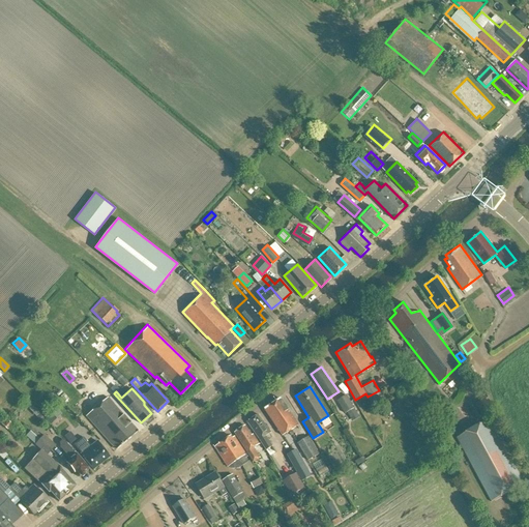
[(347,411),(353,407),(346,393),(338,400),(345,412),(347,411)]
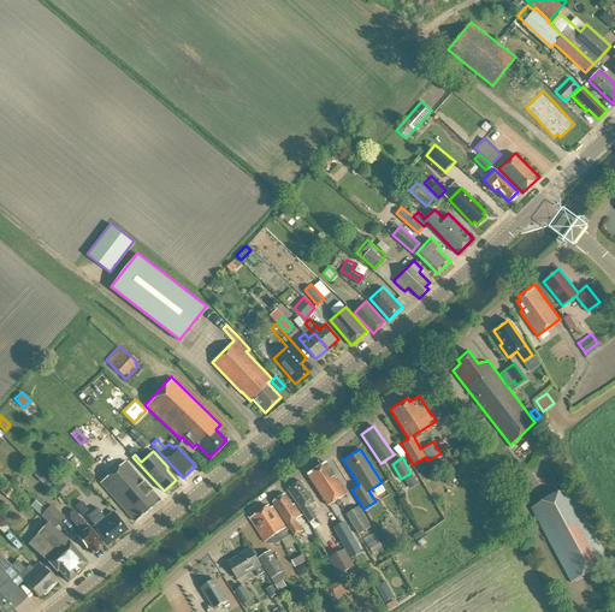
[(124,459),(99,481),(134,521),(159,499),(124,459)]
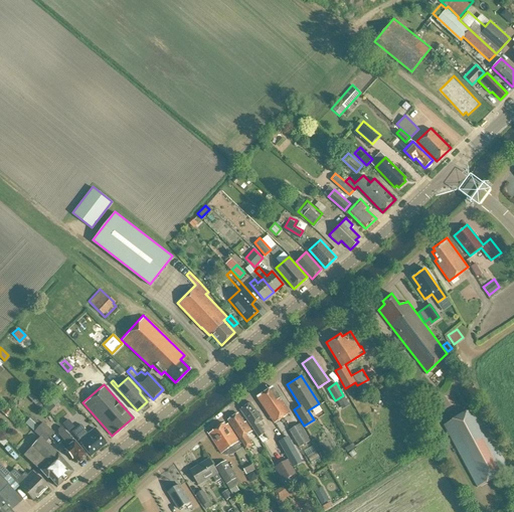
[(470,403),(479,398),(471,385),(462,391),(470,403)]
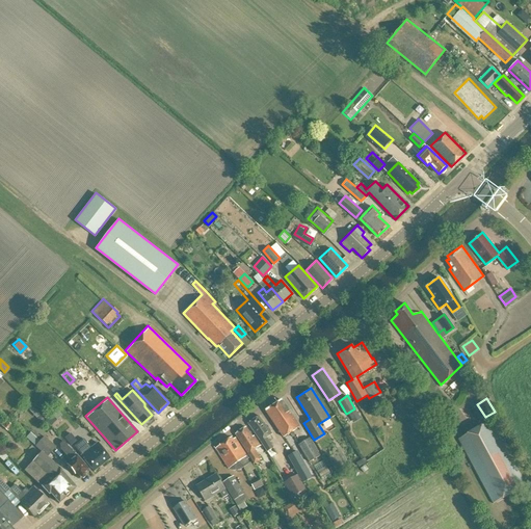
[(291,430),(299,425),(281,399),(273,404),(291,430)]
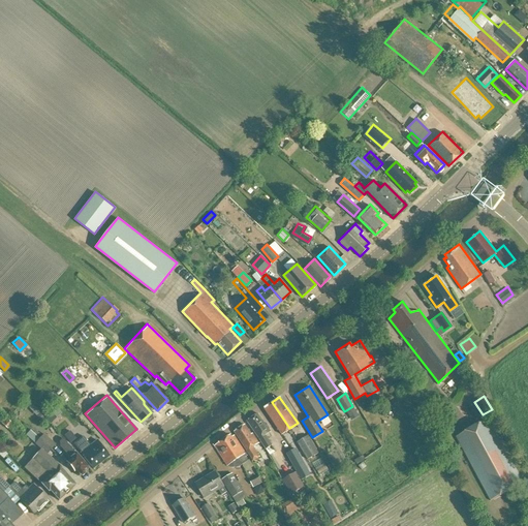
[(281,434),(289,428),(272,402),(264,407),(281,434)]
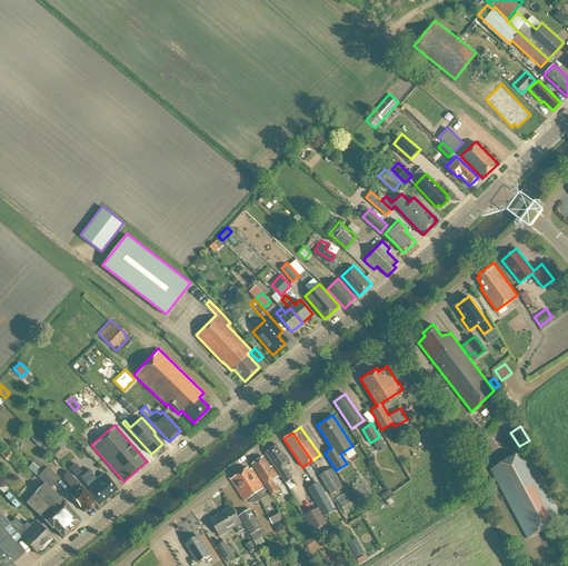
[(379,437),(372,442),(378,452),(386,446),(379,437)]
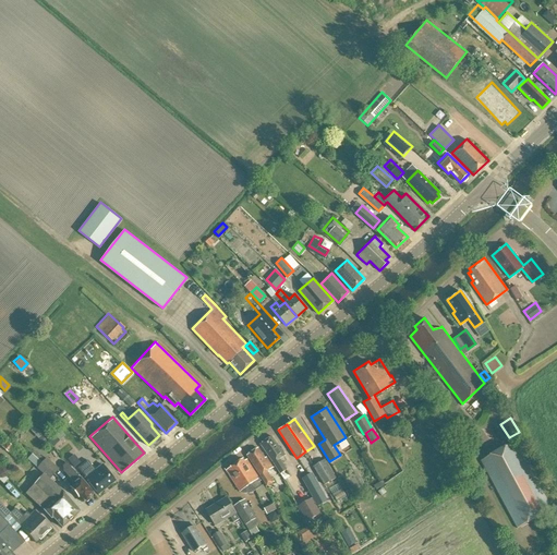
[(279,472),(287,468),(279,457),(285,454),(280,445),(278,445),(271,435),(259,443),(273,461),(279,472)]
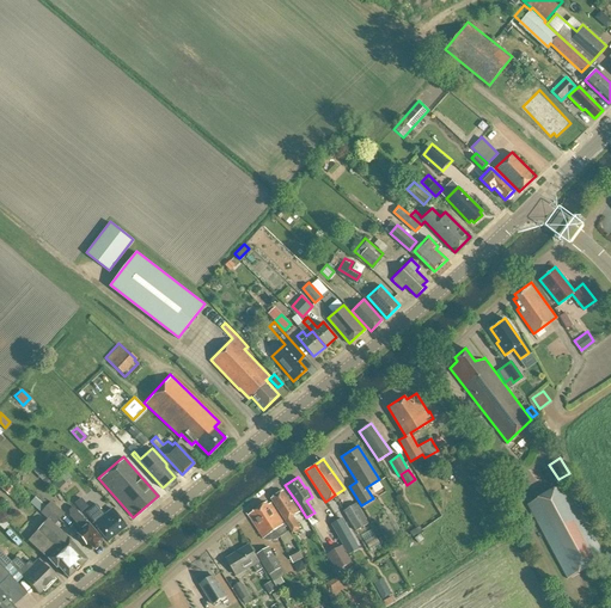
[(0,486),(6,492),(12,487),(4,480),(0,484),(0,486)]
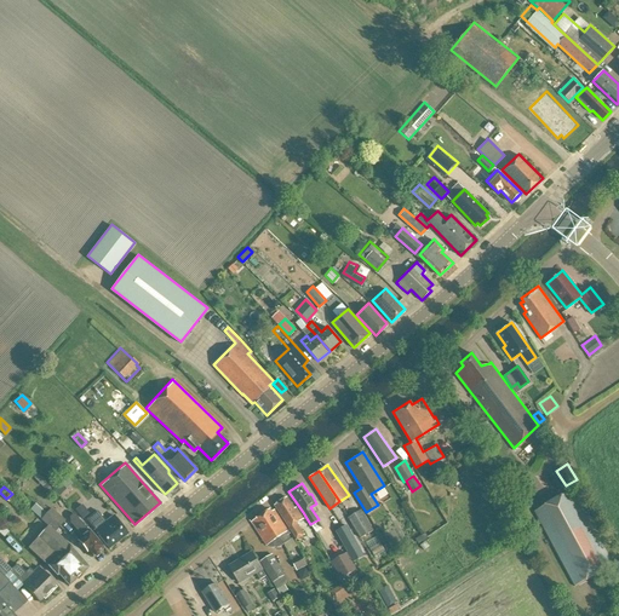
[(572,489),(533,510),(574,585),(613,563),(572,489)]
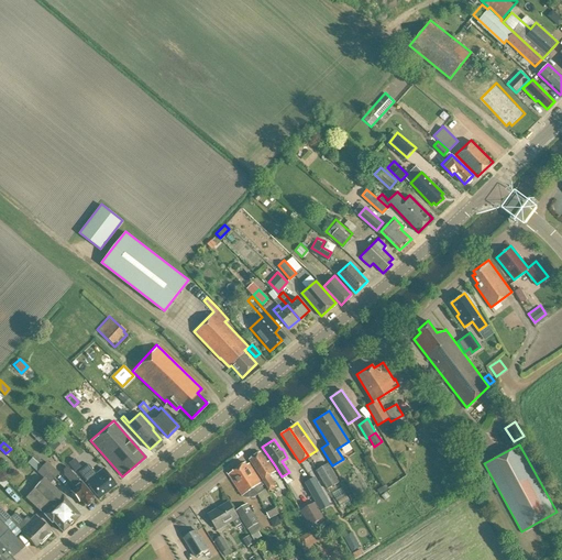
[(270,474),(275,470),(268,460),(266,461),(260,450),(249,458),(262,479),(270,490),(276,484),(270,474)]
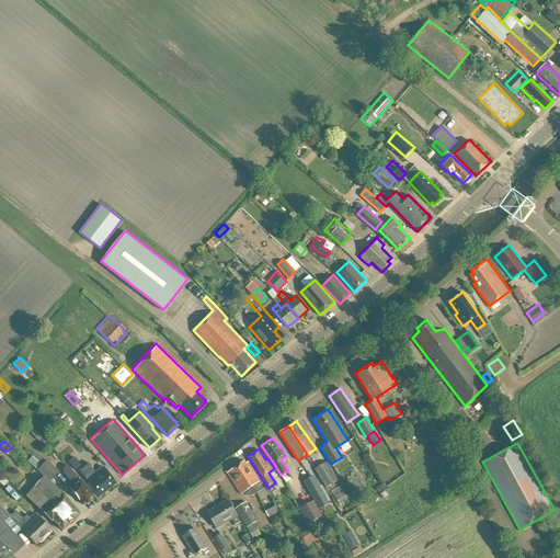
[(79,464),(73,456),(68,460),(73,468),(79,464)]
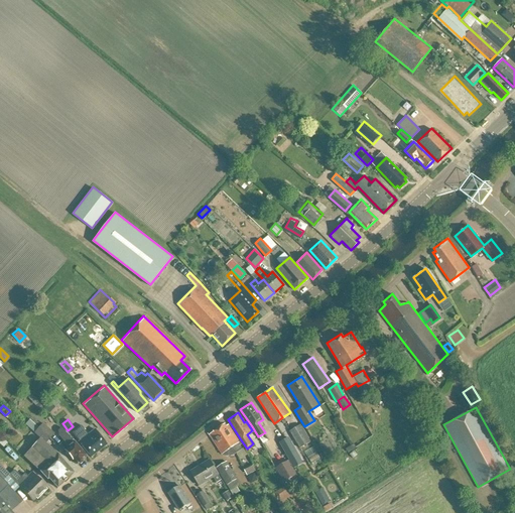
[(56,486),(61,481),(73,472),(58,456),(57,454),(44,441),(52,432),(41,422),(33,431),(39,436),(22,455),(39,470),(46,478),(47,477),(56,486)]
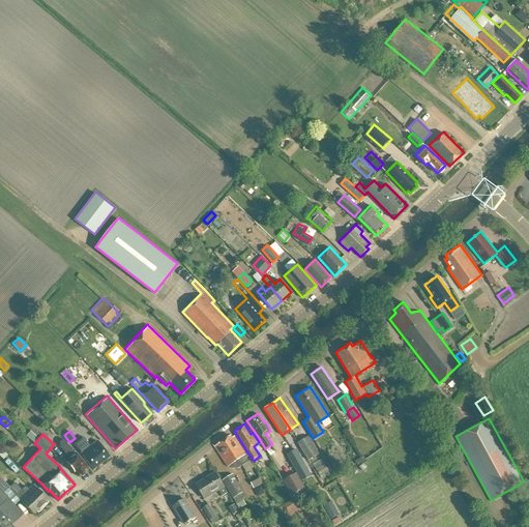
[(231,437),(230,434),(223,439),(240,465),(246,461),(244,458),(246,456),(244,452),(234,435),(231,437)]
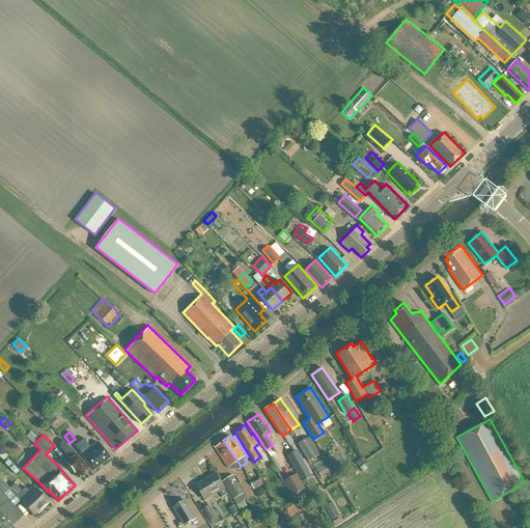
[(79,452),(79,453),(92,469),(109,455),(96,440),(95,441),(94,441),(89,445),(82,436),(73,443),(80,452),(79,452)]
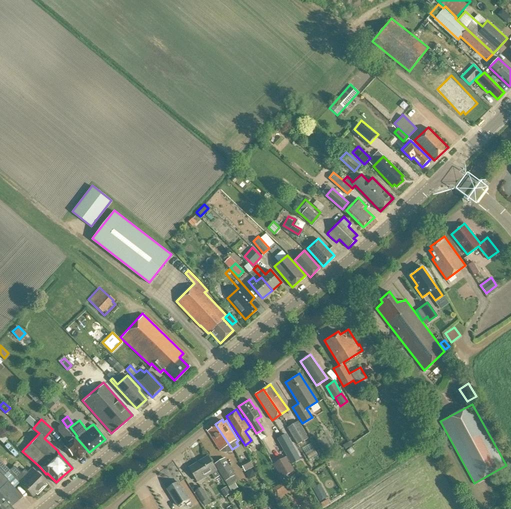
[(287,426),(297,443),(308,437),(297,420),(287,426)]
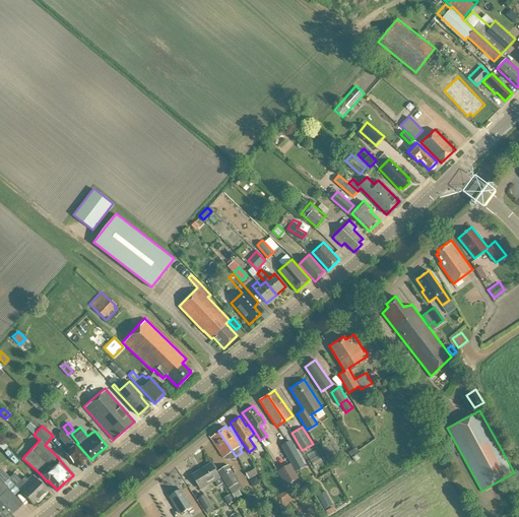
[(86,458),(73,443),(73,444),(60,430),(59,431),(59,436),(69,447),(64,452),(76,466),(86,458)]
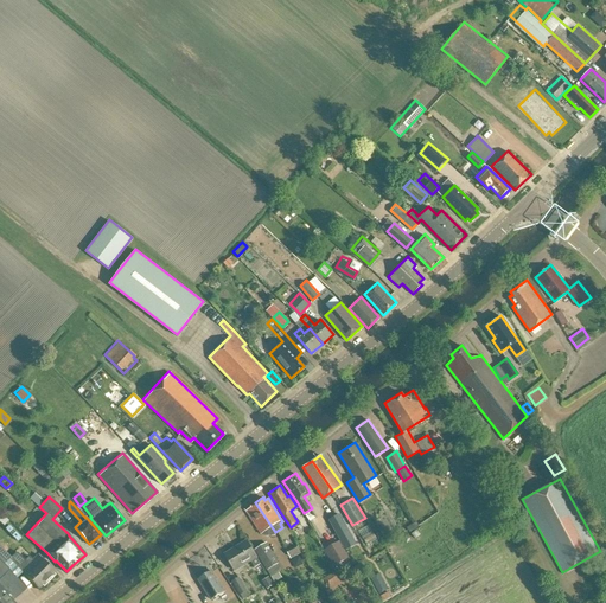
[(267,534),(273,533),(275,532),(255,502),(246,510),(260,532),(263,534),(267,534)]
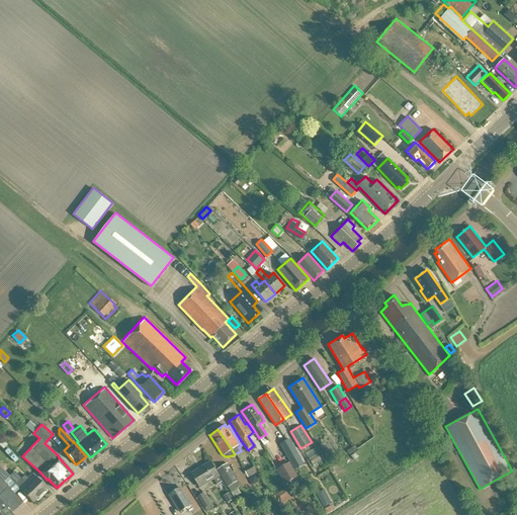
[(292,461),(299,457),(288,438),(281,442),(292,461)]
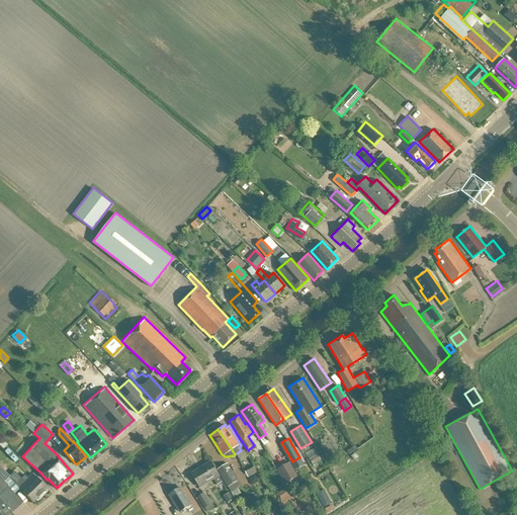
[(314,462),(323,457),(316,445),(307,450),(314,462)]
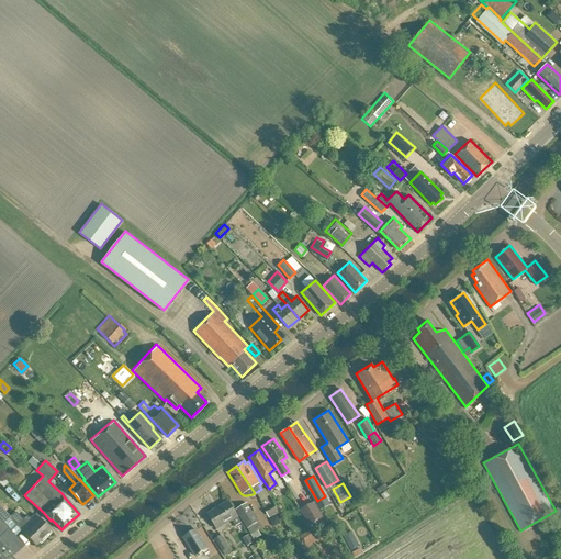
[(216,527),(221,524),(231,518),(234,524),(239,521),(236,515),(237,515),(227,500),(208,512),(216,527)]
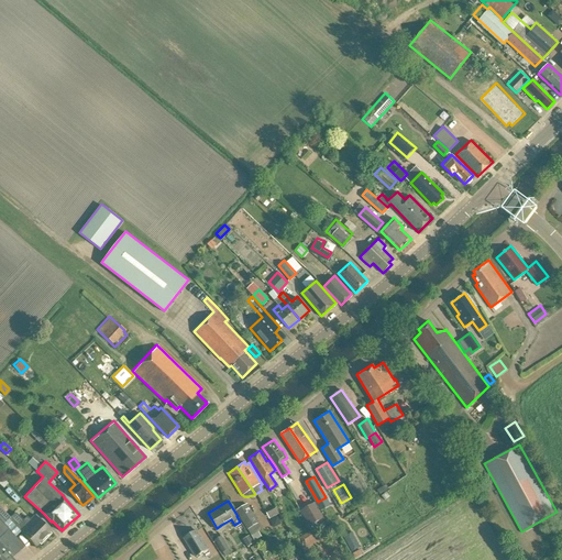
[(260,528),(245,503),(234,509),(252,539),(259,536),(256,530),(260,528)]
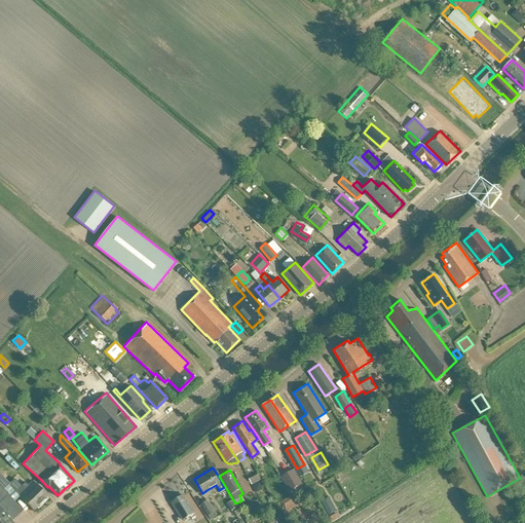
[(256,471),(247,476),(251,483),(260,479),(256,471)]
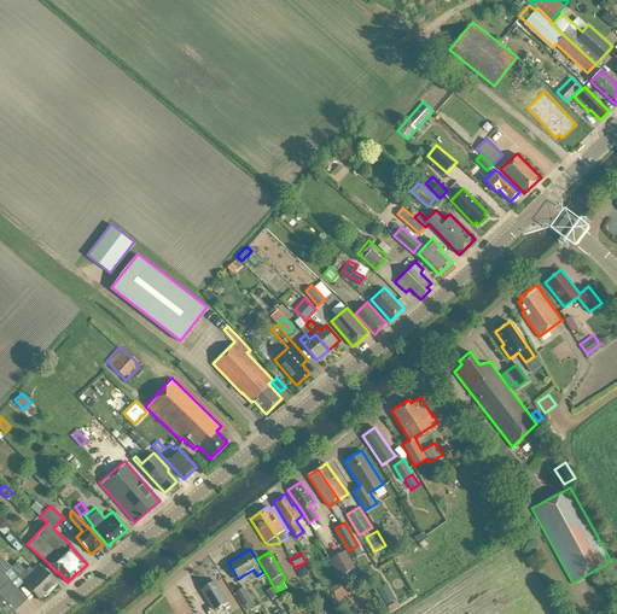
[(356,568),(347,553),(332,561),(342,578),(356,568)]
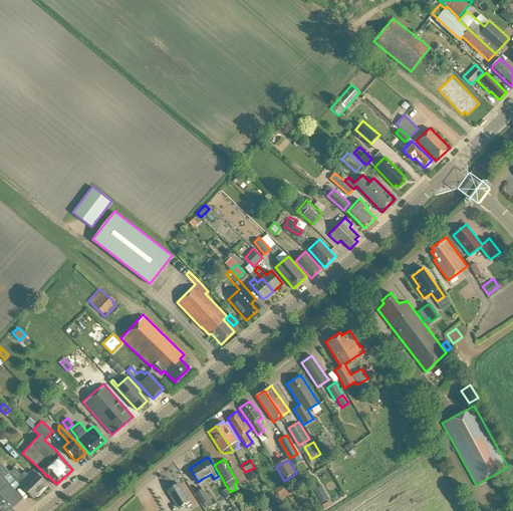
[(45,483),(41,479),(31,469),(23,476),(13,466),(4,475),(9,479),(15,485),(17,483),(32,497),(45,483)]
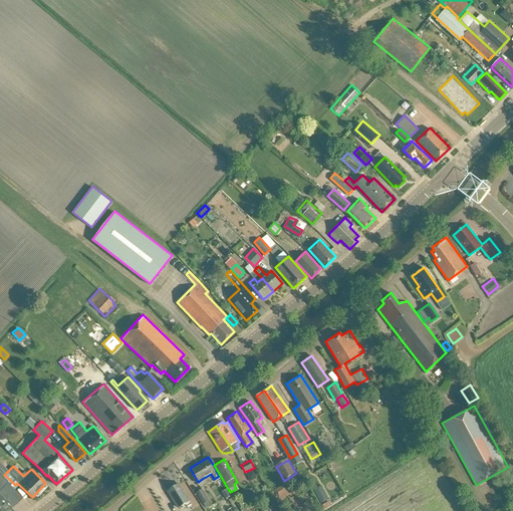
[(0,510),(13,510),(9,507),(20,497),(6,480),(6,481),(0,474),(0,510)]
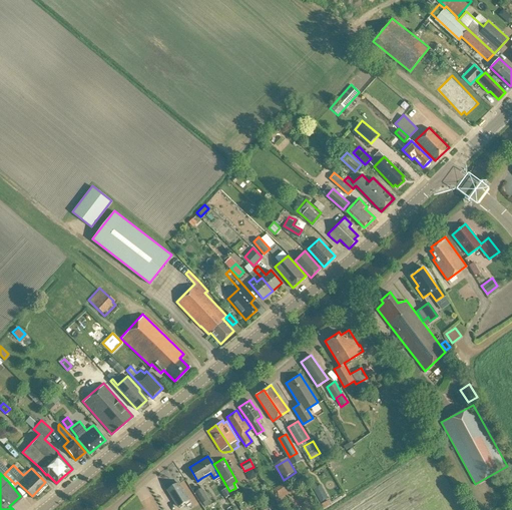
[(177,506),(188,498),(178,482),(167,489),(177,506)]
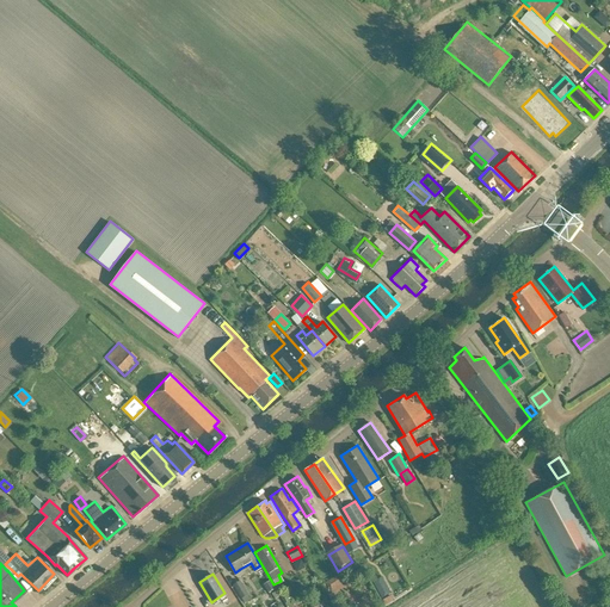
[(336,574),(326,581),(331,588),(340,582),(336,574)]
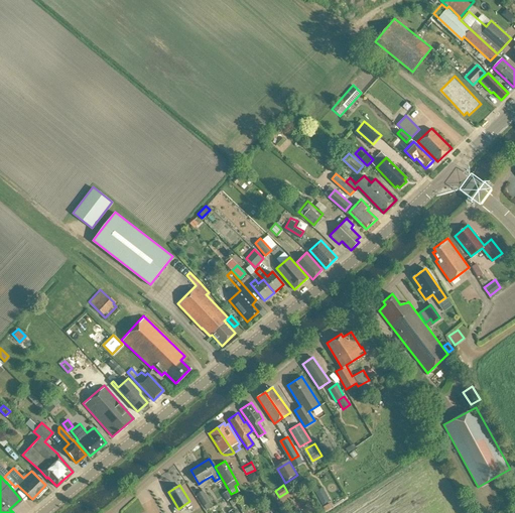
[(197,493),(204,505),(209,502),(202,490),(197,493)]
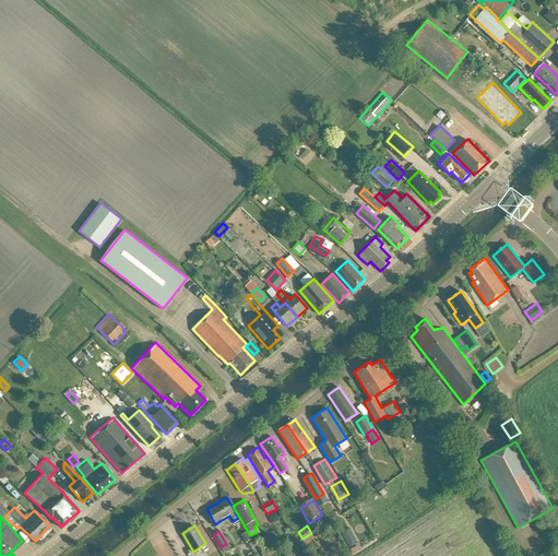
[(250,539),(246,531),(240,534),(246,542),(250,539)]
